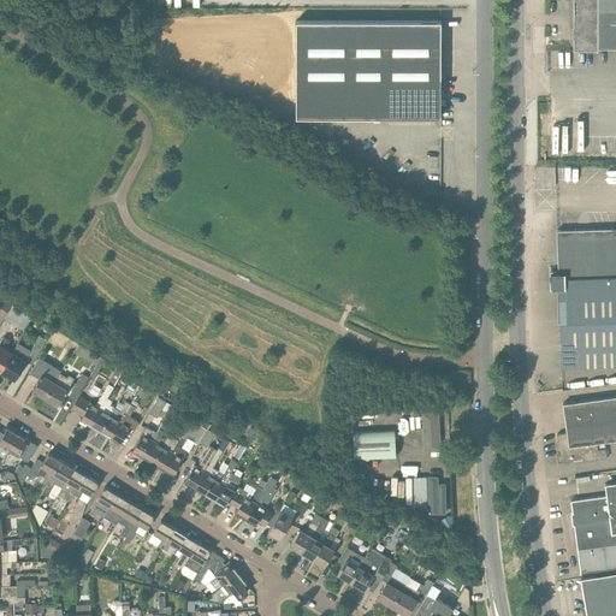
[(615,0),(573,0),(574,51),(586,52),(598,52),(598,47),(615,47),(615,0)]
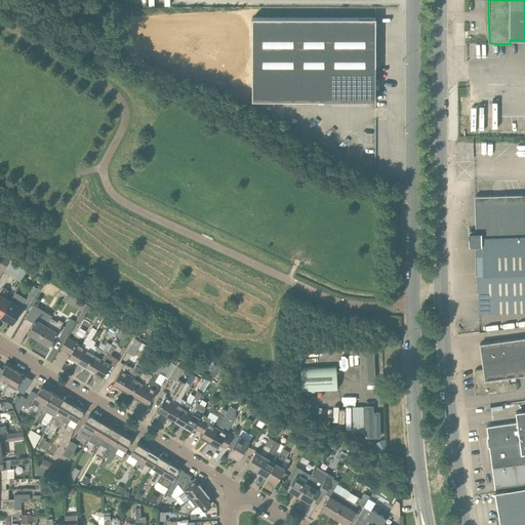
[(252,17),(252,99),(375,101),(375,18),(252,17)]
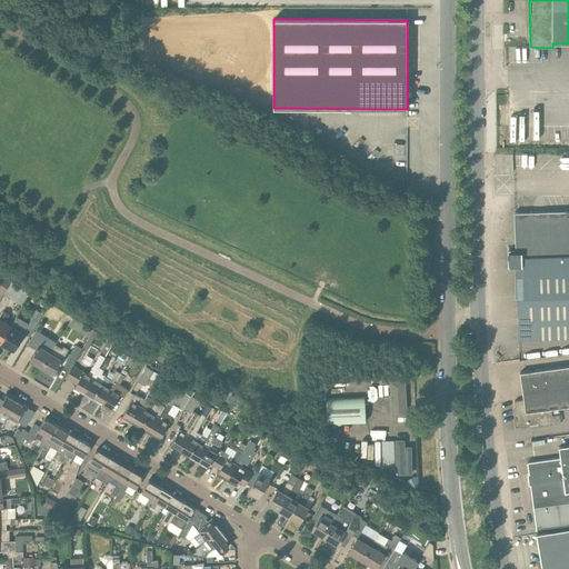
[(518,339),(529,339),(568,337),(568,211),(515,213),(516,252),(509,252),(510,267),(516,266),(518,339)]
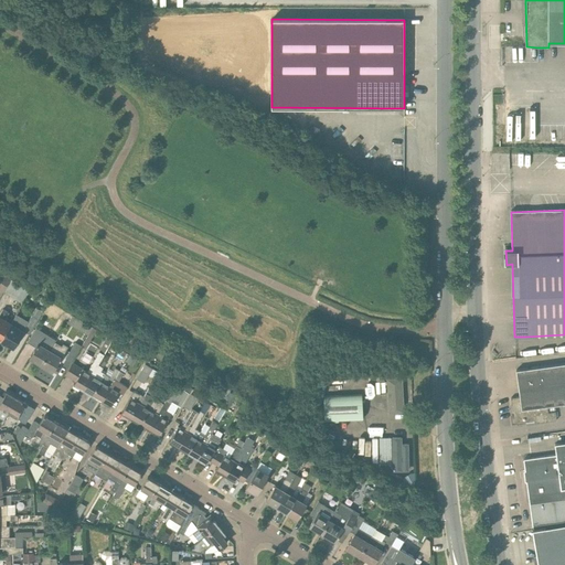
[(0,277),(0,289),(4,292),(11,280),(11,279),(2,274),(0,277)]
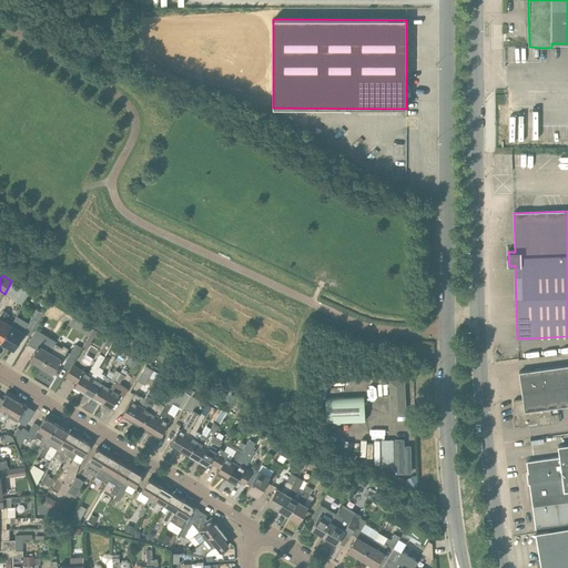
[(11,282),(4,294),(22,304),(29,292),(11,282)]
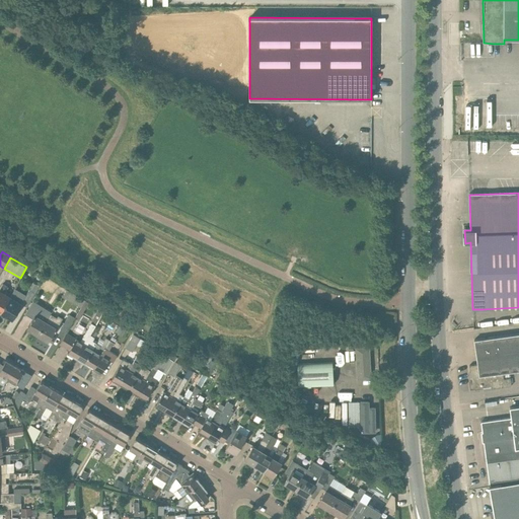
[(0,288),(0,311),(1,312),(10,296),(5,293),(8,287),(3,284),(0,288)]
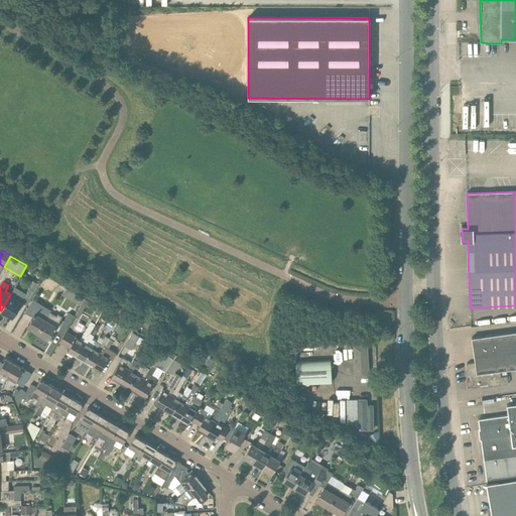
[(17,286),(26,291),(27,287),(19,282),(17,286)]
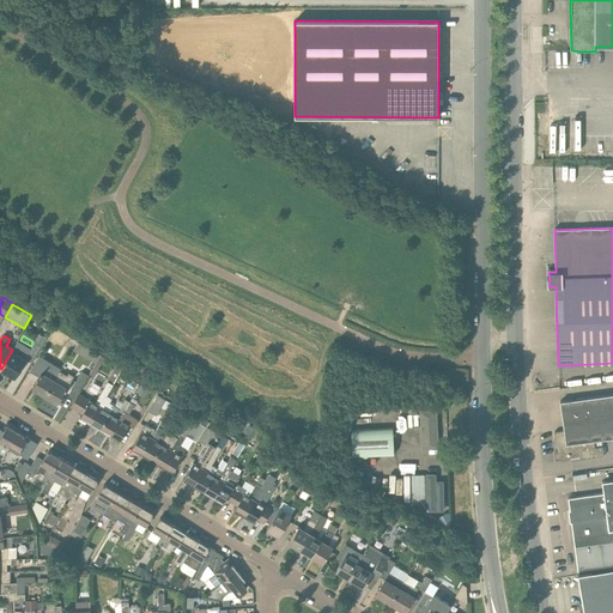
[(12,350),(1,369),(14,377),(25,359),(32,363),(42,347),(35,343),(29,352),(23,349),(19,353),(12,350)]
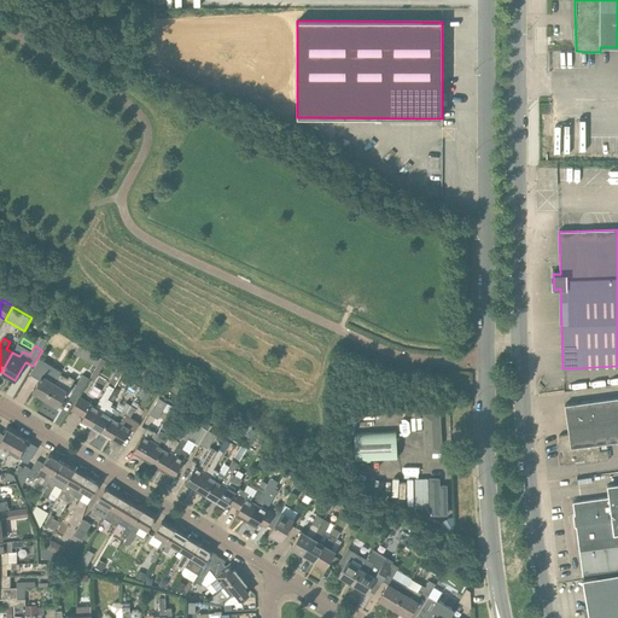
[(98,365),(101,359),(94,355),(91,361),(98,365)]
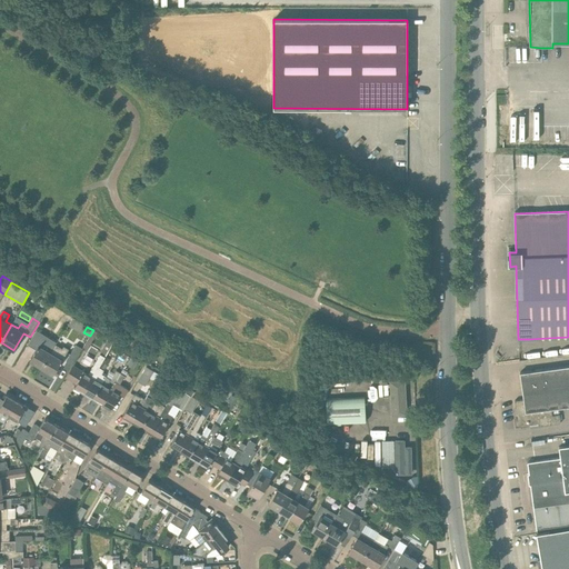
[(97,332),(93,330),(90,336),(82,349),(86,351),(97,332)]
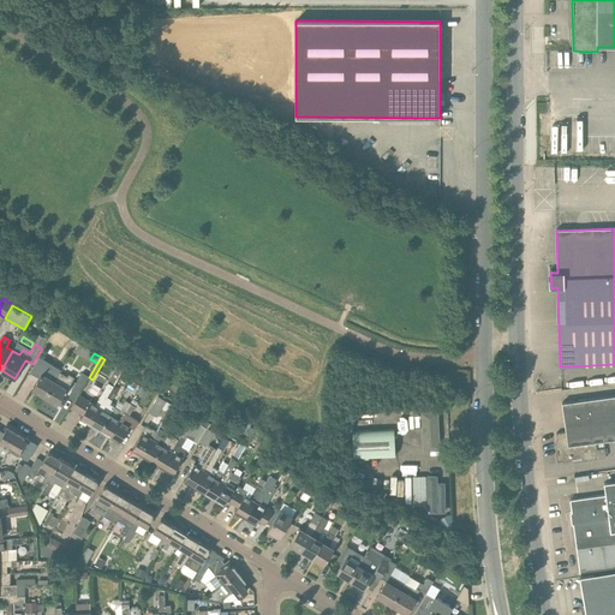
[(33,389),(46,396),(55,380),(48,376),(54,365),(48,362),(48,363),(47,363),(33,389)]
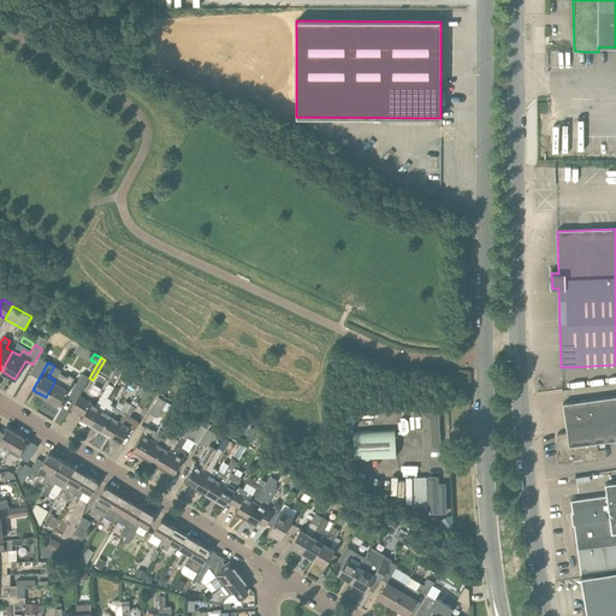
[(81,419),(92,425),(111,391),(123,371),(118,368),(95,404),(80,396),(71,409),(82,415),(81,419)]
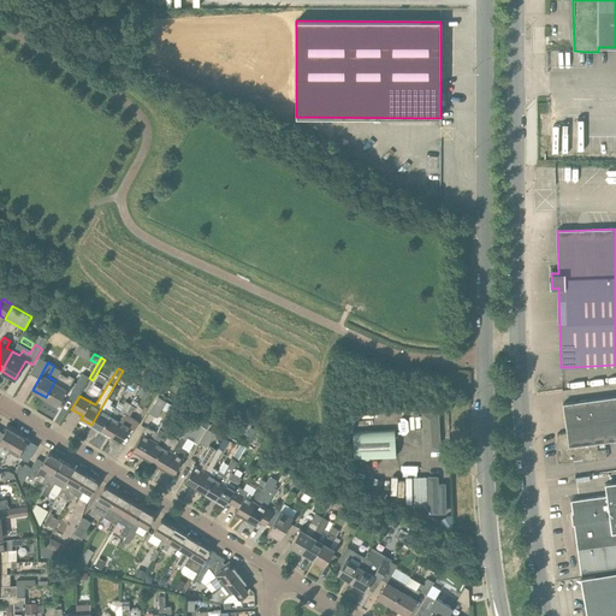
[(61,407),(65,401),(61,400),(75,378),(69,375),(67,378),(60,373),(55,380),(46,397),(52,401),(61,407)]
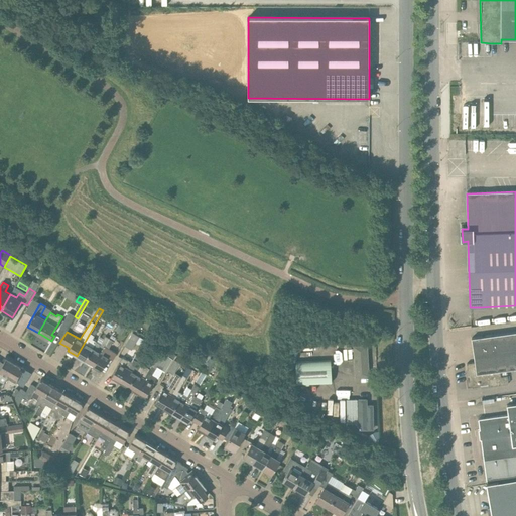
[(66,331),(75,316),(69,312),(60,328),(66,331)]
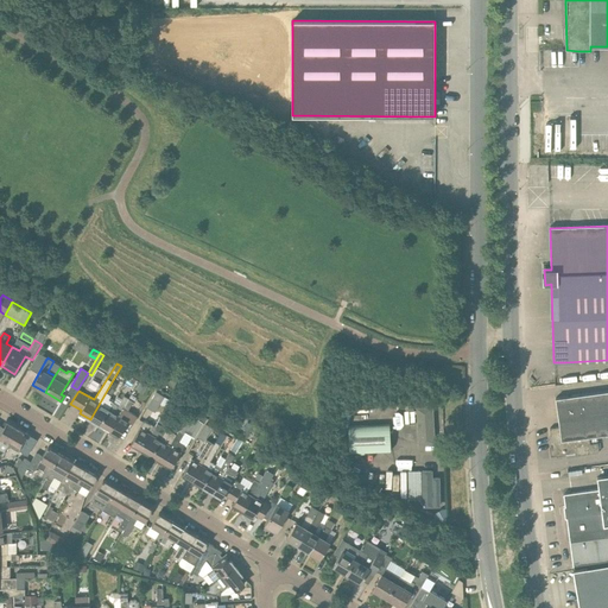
[(147,387),(139,381),(135,388),(144,393),(147,387)]
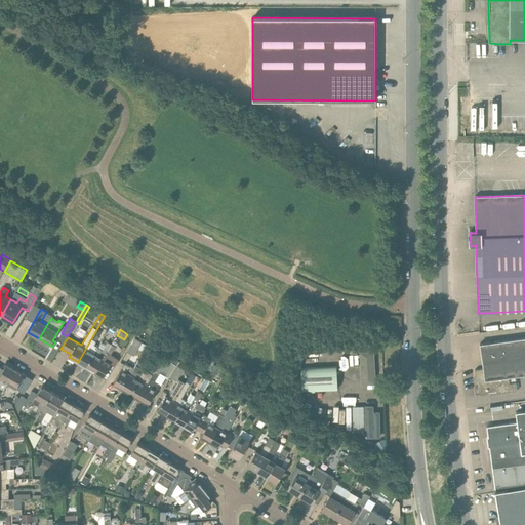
[(78,362),(86,367),(98,348),(93,345),(98,336),(94,333),(78,362)]
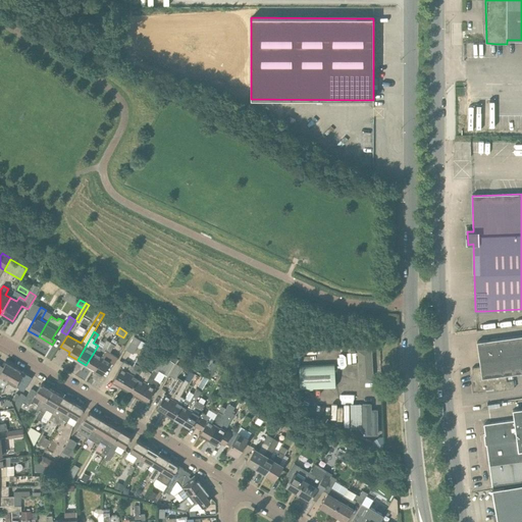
[(477,393),(485,392),(485,388),(493,387),(493,390),(514,387),(513,380),(507,381),(506,375),(521,372),(521,335),(477,342),(480,367),(472,368),(473,375),(471,376),(473,392),(477,392),(477,393)]
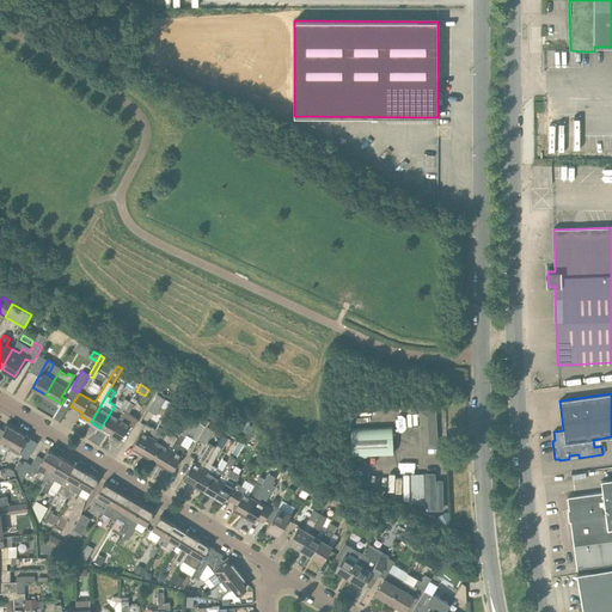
[(153,416),(155,411),(163,401),(157,397),(147,412),(153,416)]
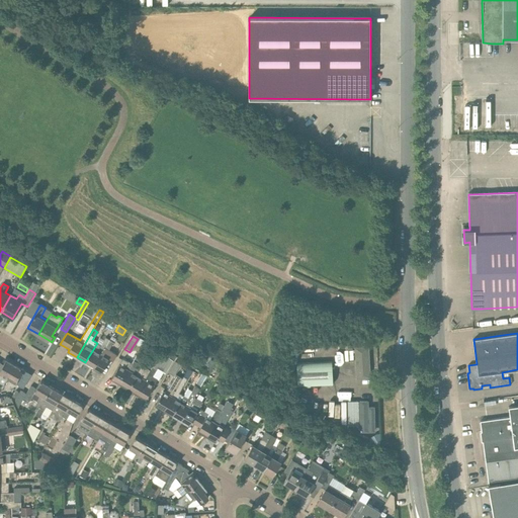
[(97,343),(85,362),(93,367),(110,340),(105,337),(101,345),(97,343)]
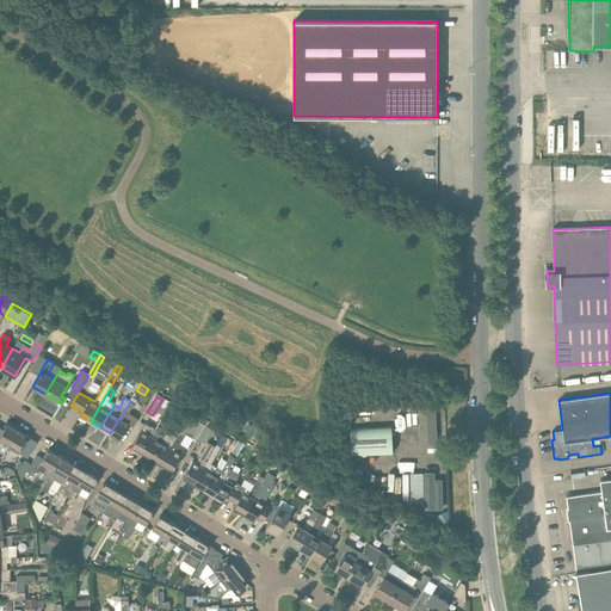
[(130,401),(110,433),(121,439),(130,424),(134,426),(139,418),(129,412),(134,403),(130,401)]
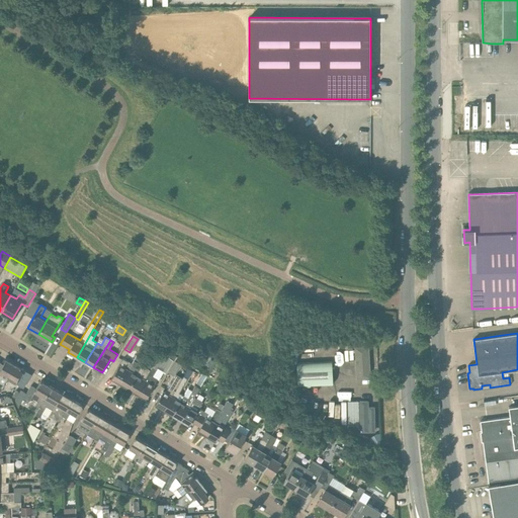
[(369,347),(355,347),(357,379),(371,378),(370,365),(374,365),(374,357),(370,358),(369,347)]
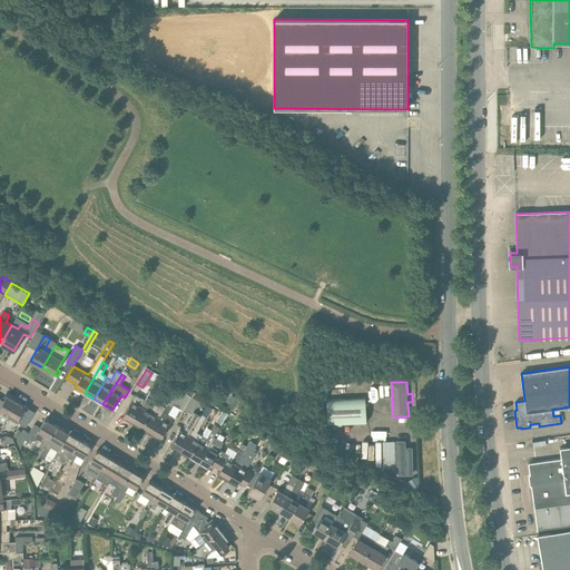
[(141,428),(151,433),(177,389),(174,393),(169,391),(161,405),(157,402),(141,428)]
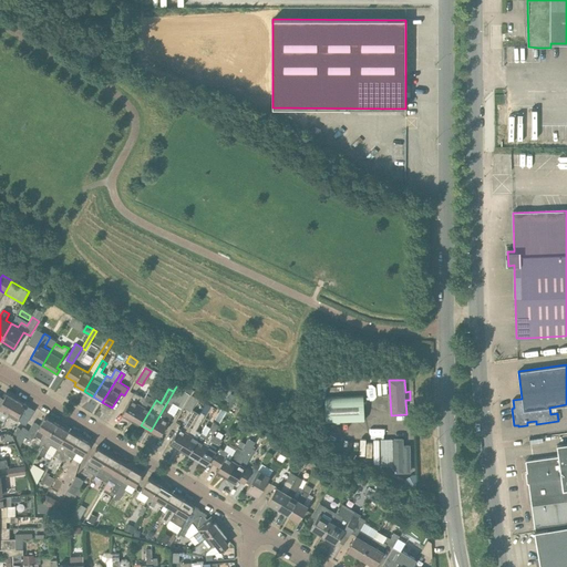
[(163,434),(164,432),(163,432),(173,414),(167,412),(173,402),(175,403),(182,408),(189,394),(176,387),(151,431),(160,436),(162,433),(163,434)]
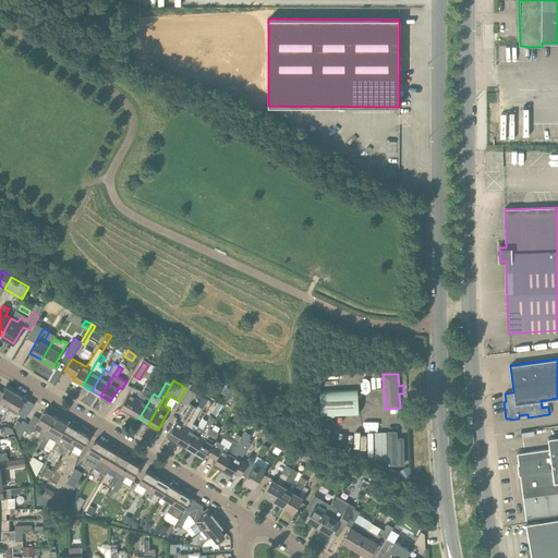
[(0,412),(2,414),(7,408),(16,392),(7,387),(4,392),(0,389),(0,412)]
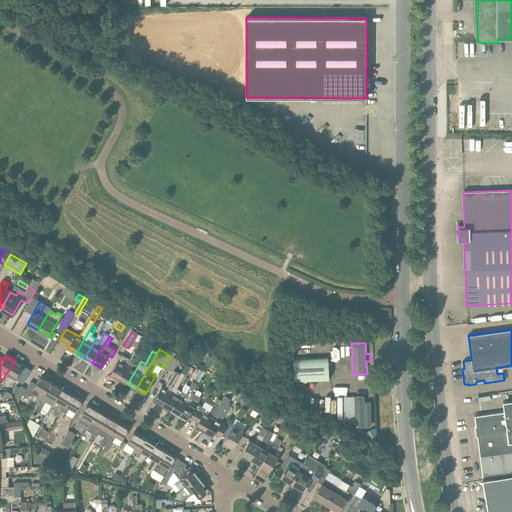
[(122,355),(110,374),(119,379),(130,360),(131,360),(126,357),(122,355)]
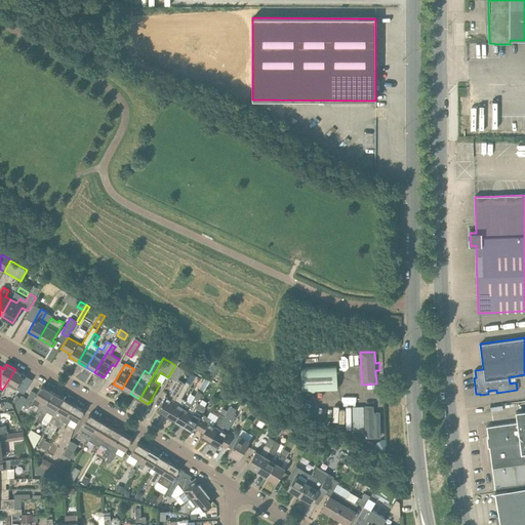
[(122,389),(130,394),(145,370),(136,365),(134,369),(133,369),(122,389)]
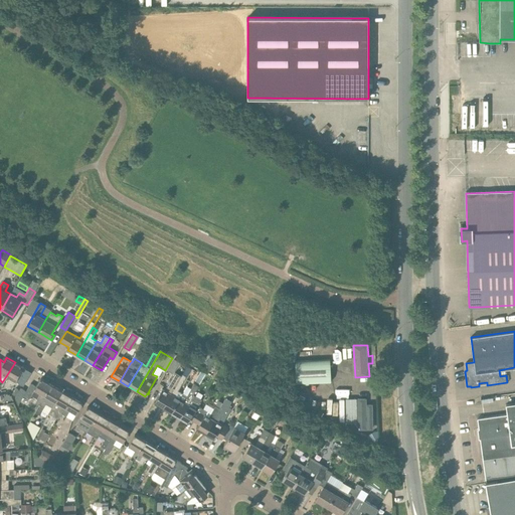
[(173,373),(180,362),(174,359),(168,370),(173,373)]
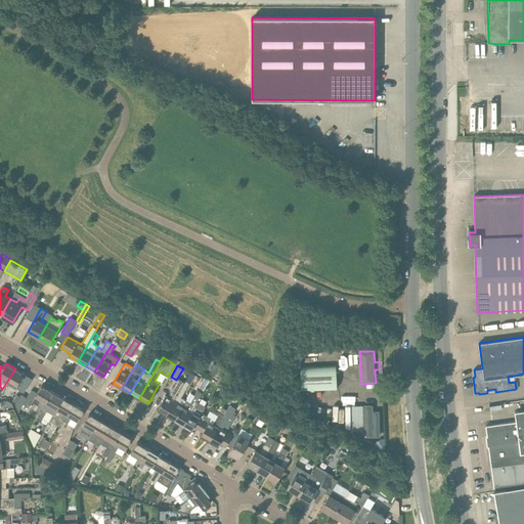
[(301,366),(302,390),(338,388),(337,365),(301,366)]
